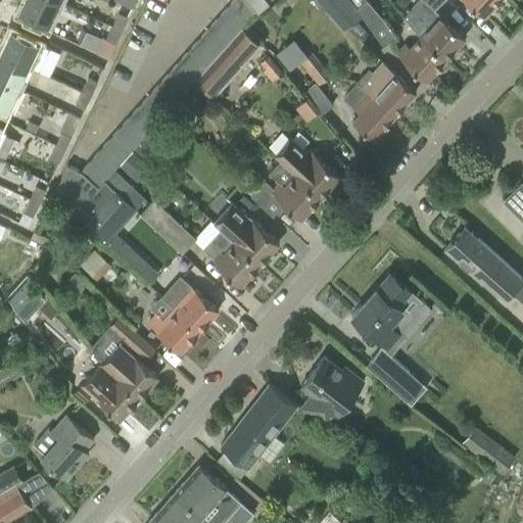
[(56,0),(55,0),(26,0),(20,11),(45,22),(50,12),(56,0)]
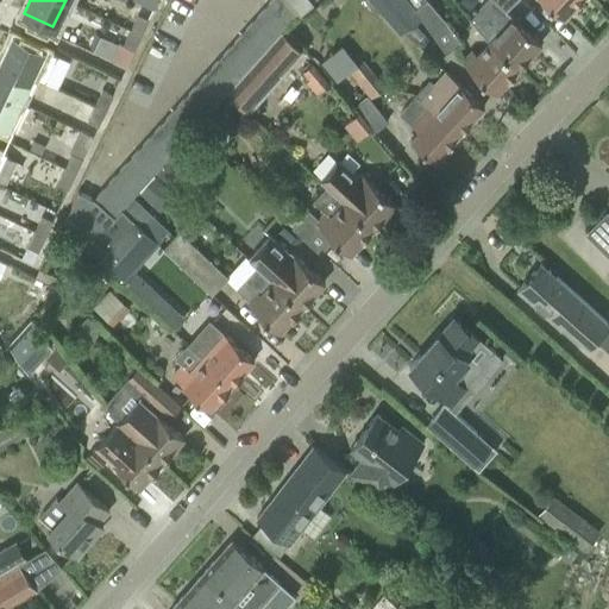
[(284,0),(270,0),(267,4),(288,23),(296,13),(284,0)]
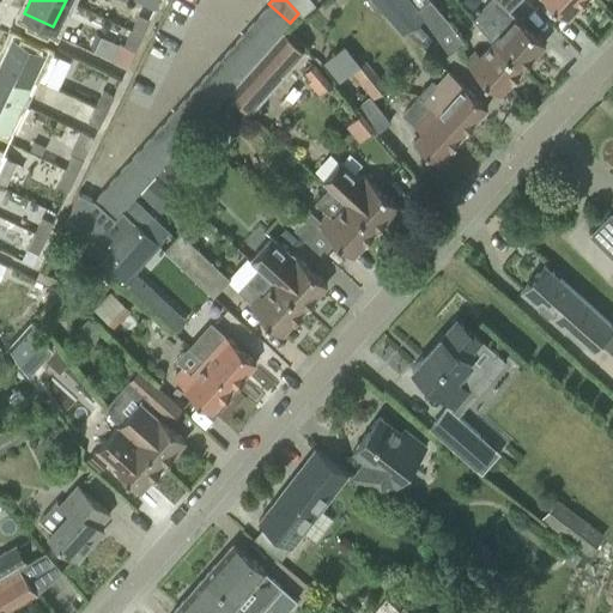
[(289,0),(302,14),(315,4),(313,0),(289,0)]
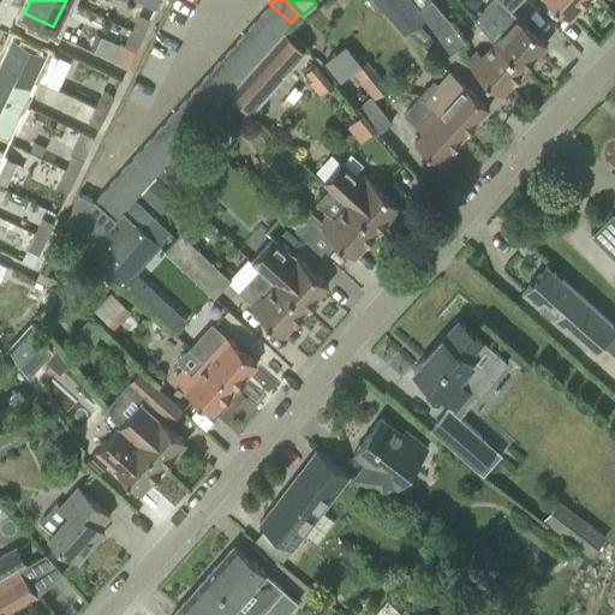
[(372,0),(405,36),(427,18),(419,9),(411,0),(372,0)]
